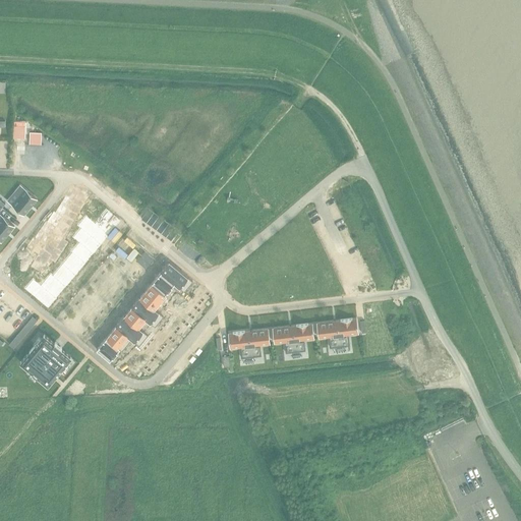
[(13,121),(12,134),(24,134),(25,121),(13,121)]
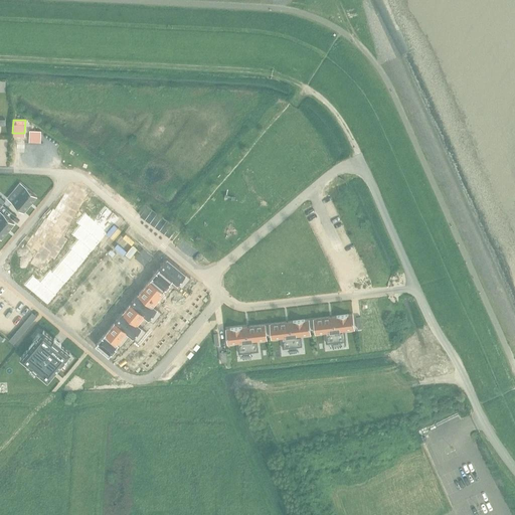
[(19,194),(12,202),(23,212),(36,197),(20,183),(14,190),(19,194)]
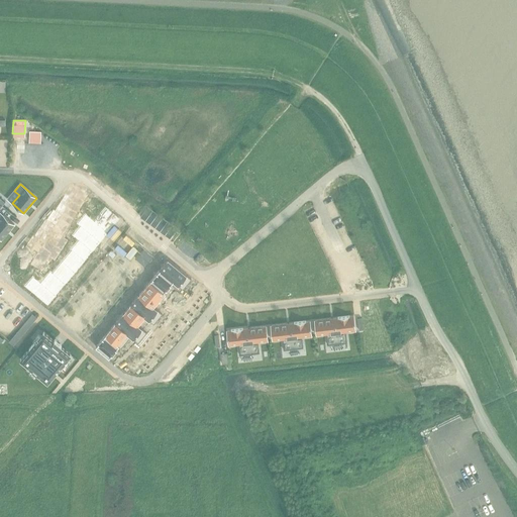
[(83,202),(75,211),(82,219),(91,211),(83,202)]
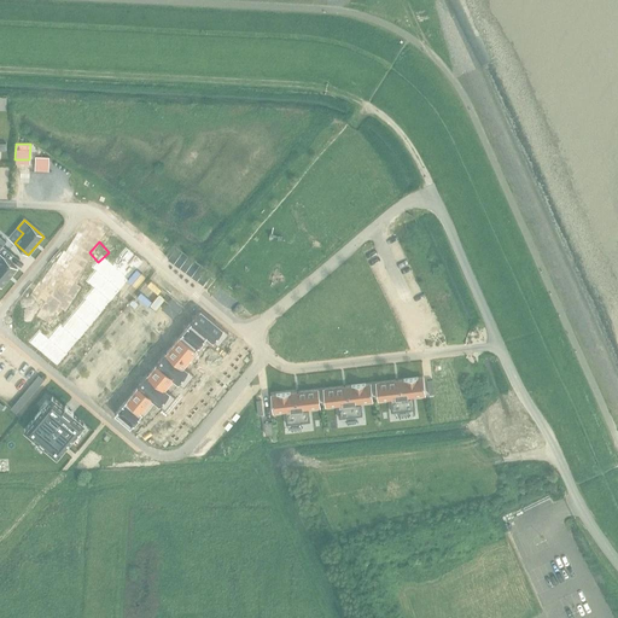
[(83,246),(74,255),(91,272),(98,263),(83,246)]
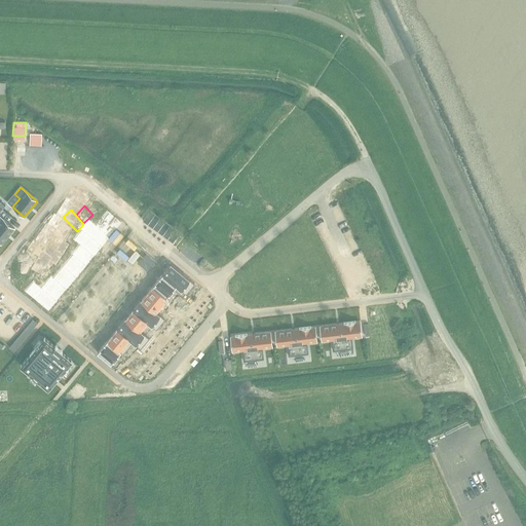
[(150,211),(142,221),(172,242),(179,232),(150,211)]
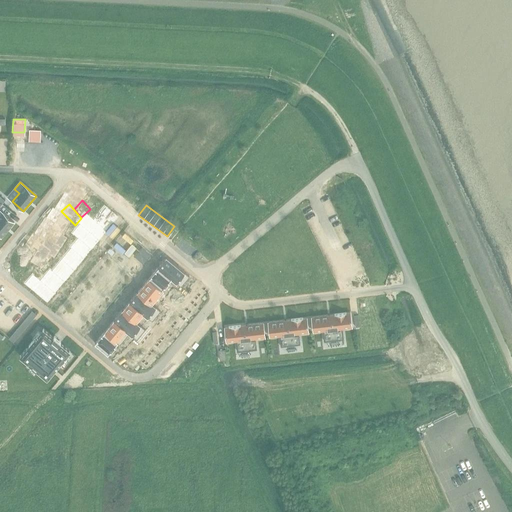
[(0,236),(1,238),(14,222),(0,210),(0,236)]
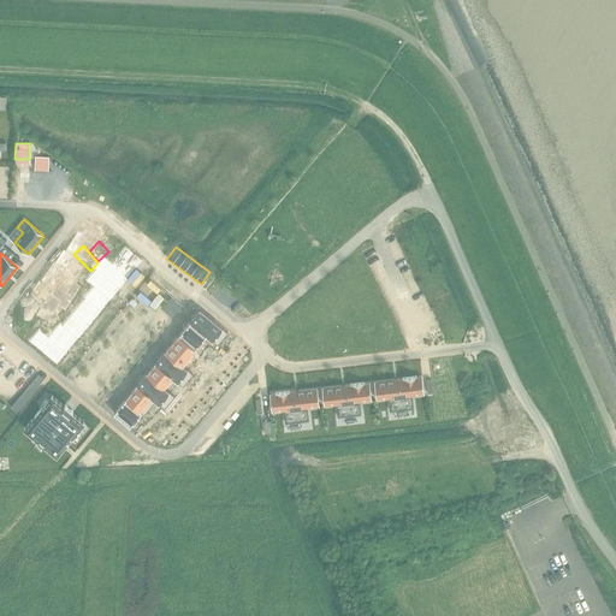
[(80,262),(69,273),(78,284),(89,271),(80,262)]
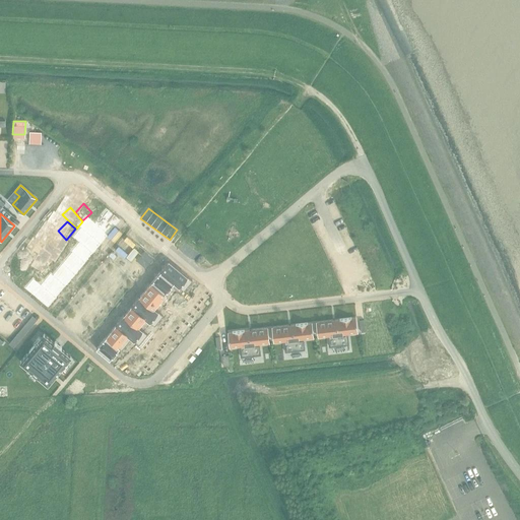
[(53,228),(44,241),(60,253),(66,241),(53,228)]
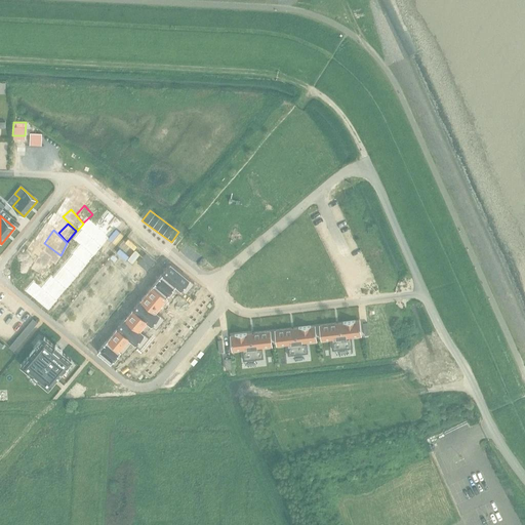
[(133,241),(127,248),(142,259),(148,253),(133,242),(133,241)]
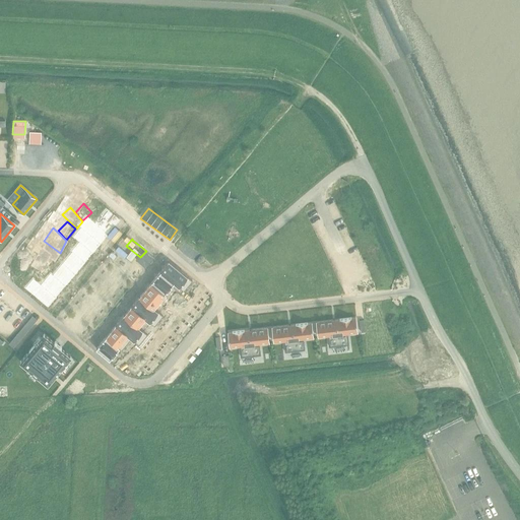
[(50,246),(43,256),(53,264),(59,254),(50,246)]
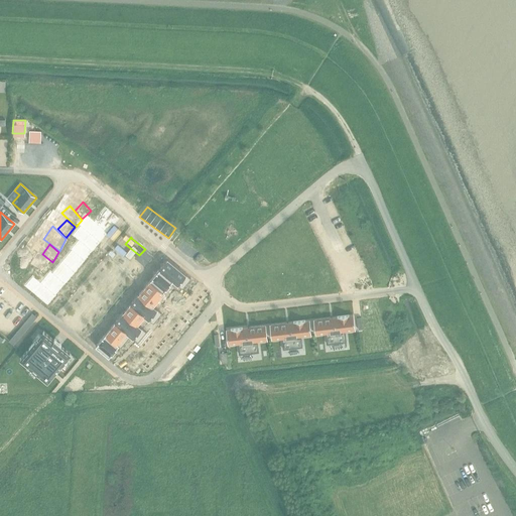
[(125,244),(117,255),(126,262),(134,251),(125,245),(125,244)]
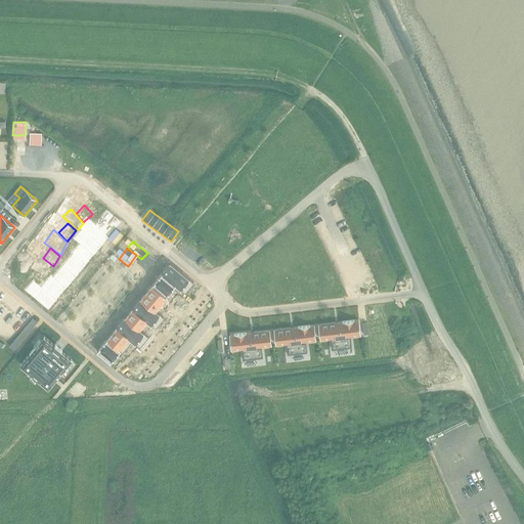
[(36,253),(29,264),(35,267),(46,276),(53,267),(36,253)]
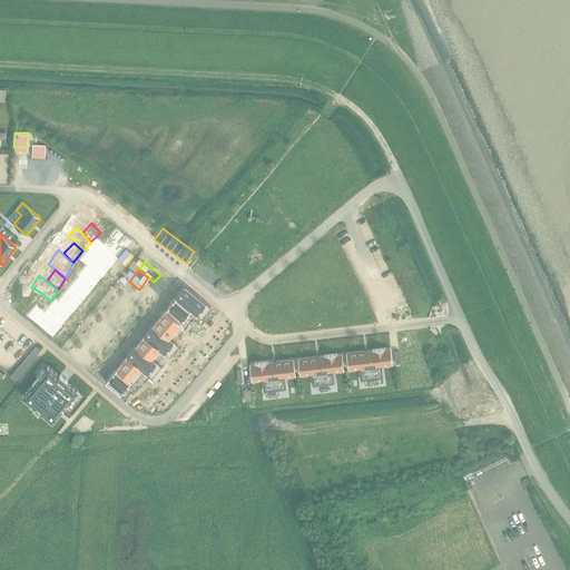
[(129,283),(120,297),(134,306),(141,292),(129,283)]
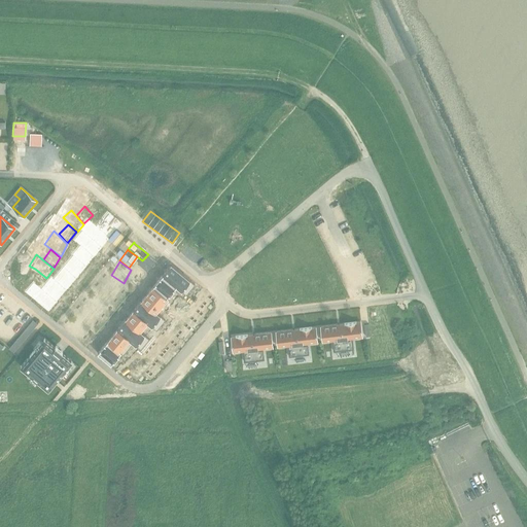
[(35,269),(27,280),(39,288),(39,289),(46,279),(35,269)]
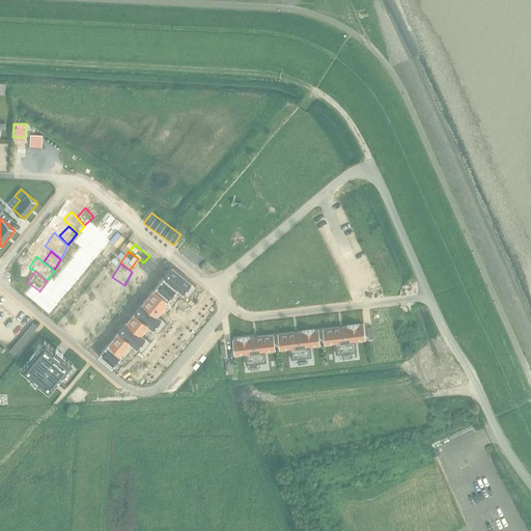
[(112,278),(105,289),(119,300),(126,288),(112,278)]
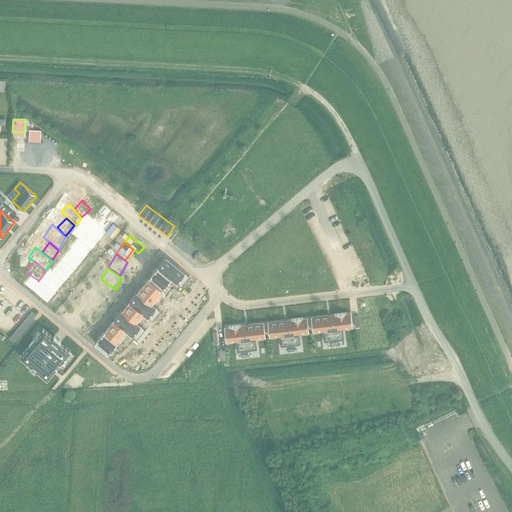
[(21,269),(15,279),(33,290),(32,289),(38,281),(21,269)]
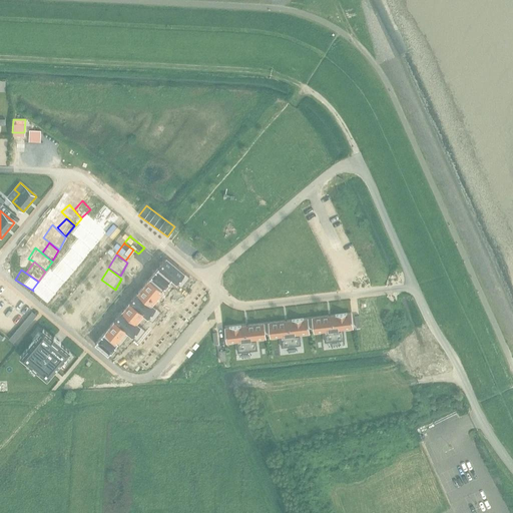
[(101,281),(95,292),(107,300),(107,301),(114,291),(101,281)]
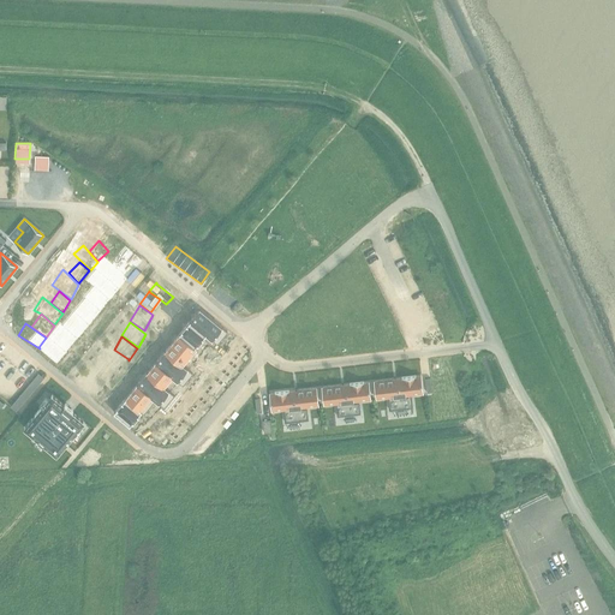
[(115,351),(107,362),(108,362),(120,371),(129,362),(115,351)]
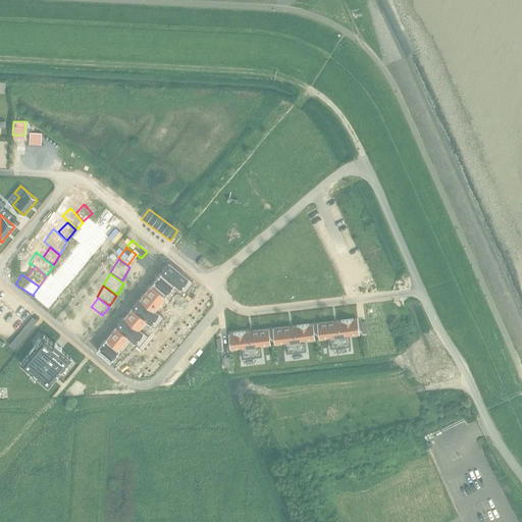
[(91,308),(83,319),(84,319),(94,326),(101,315),(91,308)]
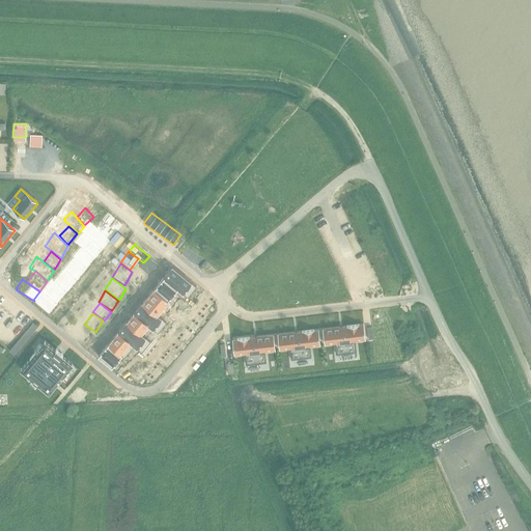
[(363,325),(323,329),(325,344),(335,343),(336,355),(356,352),(355,341),(365,339),(363,325)]
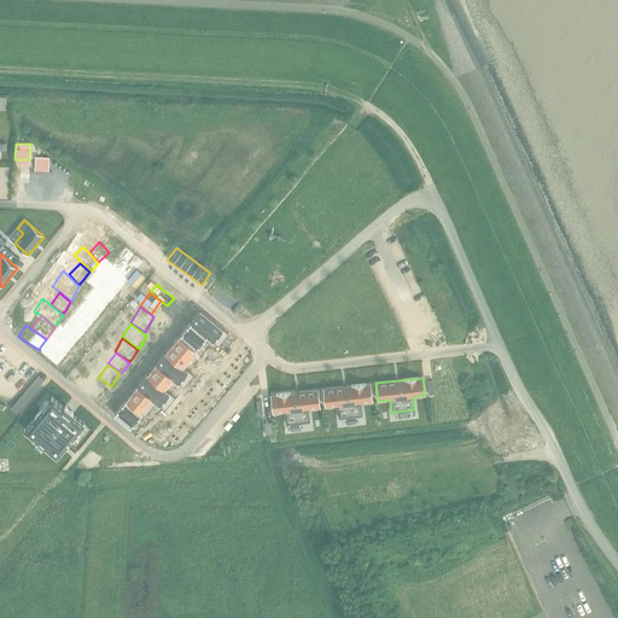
[(98,379),(91,390),(105,400),(112,389),(98,379)]
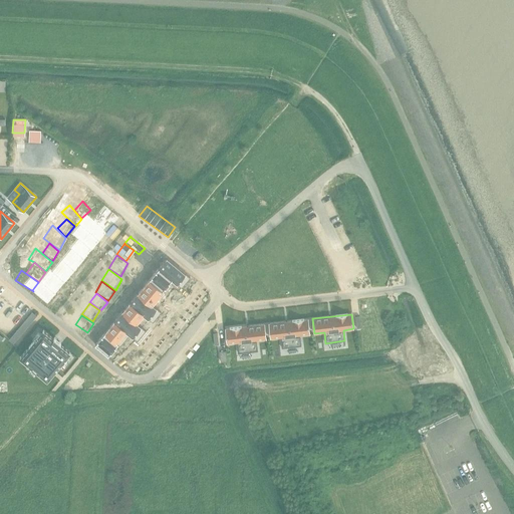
[(282,348),(301,345),(299,335),(309,334),(307,319),(269,323),(271,338),(280,337),(282,348)]
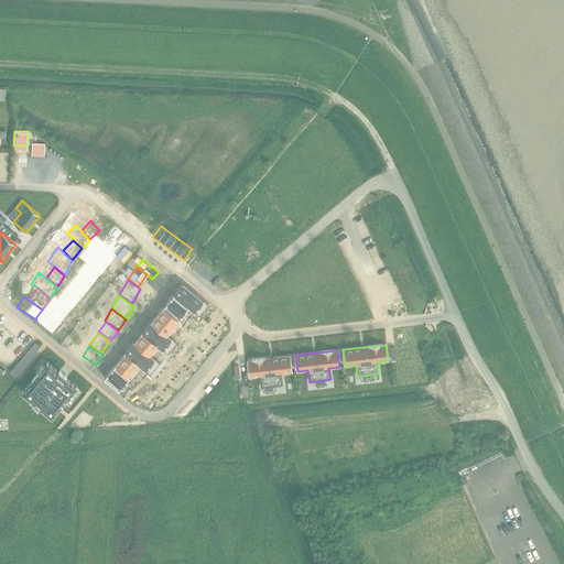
[(261,388),(282,386),(281,373),(292,372),(290,356),(247,360),(249,377),(260,376),(261,388)]
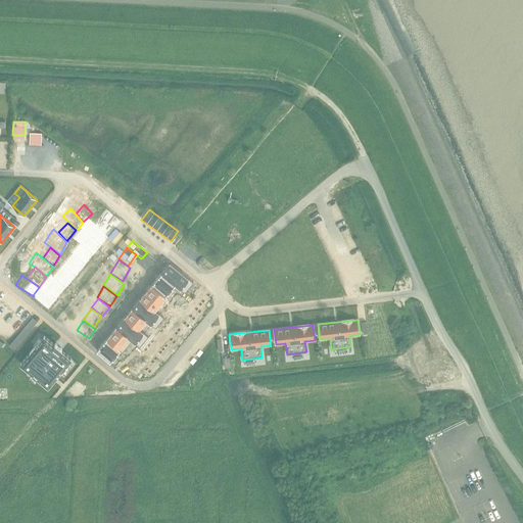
[(44,336),(20,365),(48,387),(72,360),(61,350),(62,349),(55,343),(54,345),(44,336)]
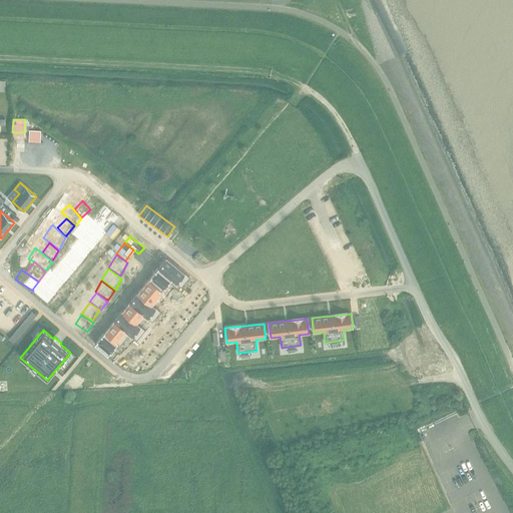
[(220,362),(226,361),(225,350),(218,351),(220,362)]
